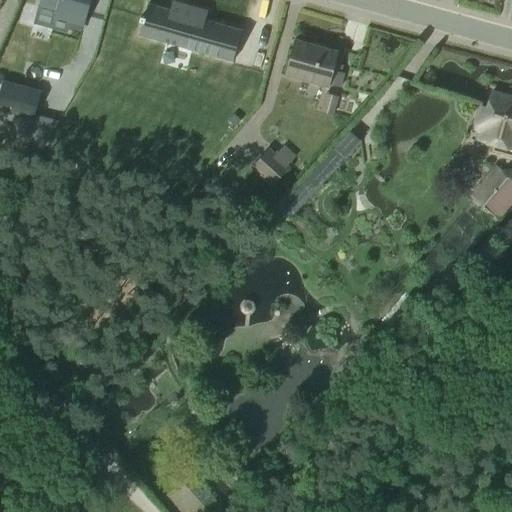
[(67,29),(81,33),(90,0),(39,0),(33,24),(66,33),(67,29)]
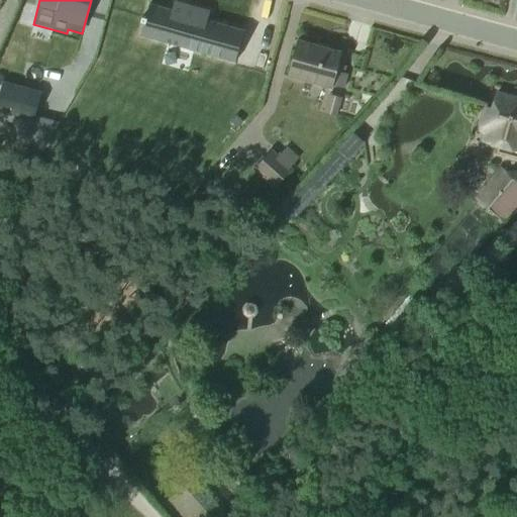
[(206,21),(209,12),(173,2),(171,11),(148,5),(144,18),(141,17),(140,22),(143,23),(139,36),(234,63),(243,31),(206,21)]
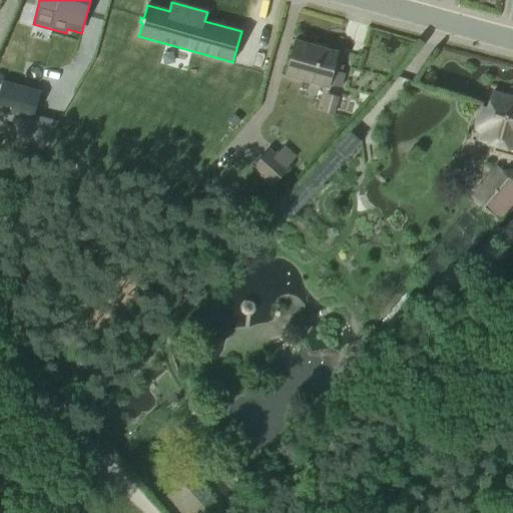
[(285,75),(329,87),(330,85),(341,88),(345,74),(341,73),(344,66),(335,63),(338,52),(295,40),(285,75)]
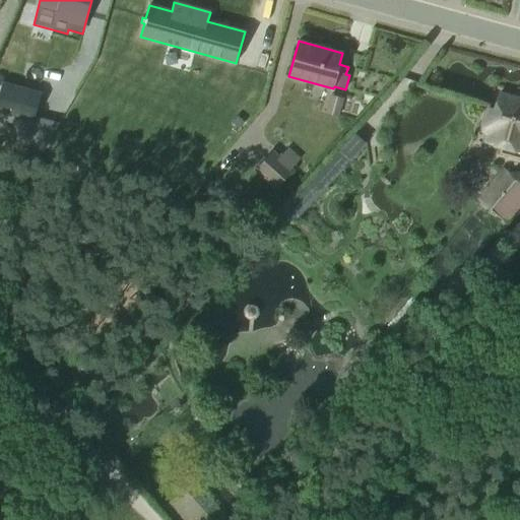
[(0,90),(0,113),(56,129),(58,123),(34,116),(41,92),(3,82),(0,90)]
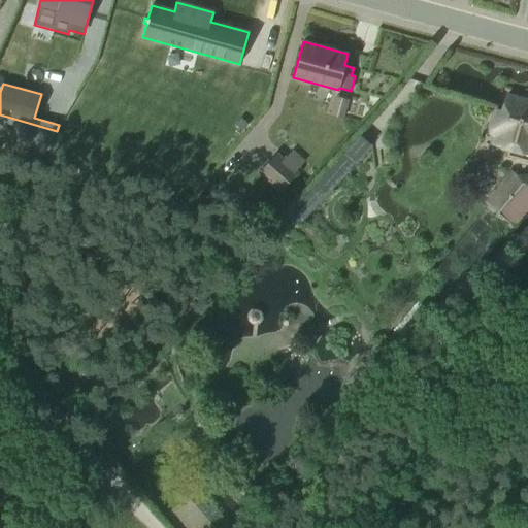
[(527,106),(526,106),(527,101),(506,96),(502,110),(494,108),(487,132),(488,132),(488,135),(492,136),(490,145),(500,149),(500,150),(504,151),(502,159),(527,165),(527,106)]
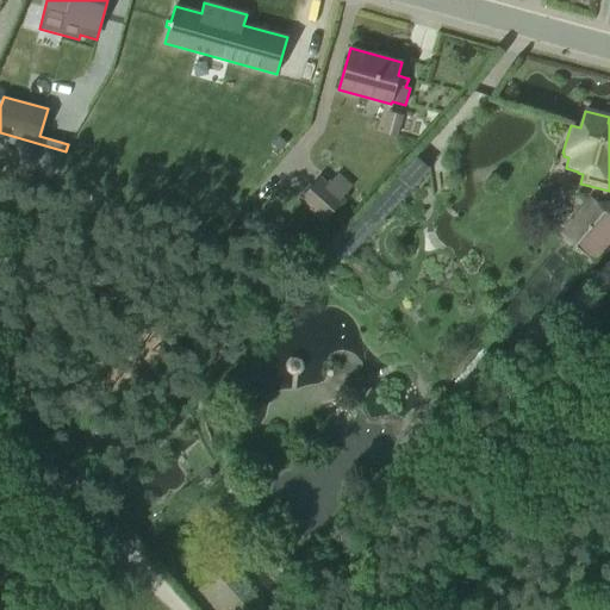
[(381,134),(397,138),(403,116),(387,112),(381,134)]
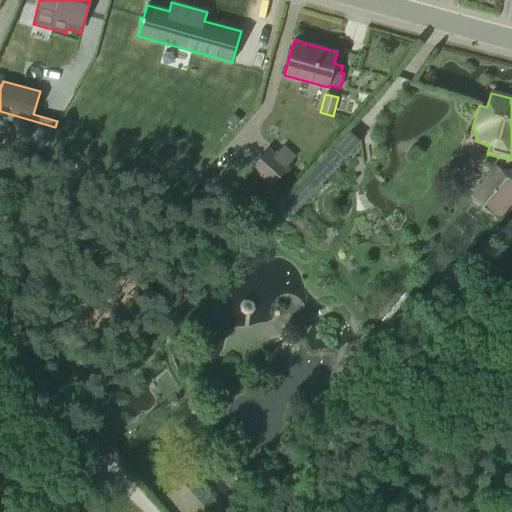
[(0,134),(43,147),(55,127),(0,111),(0,134)]
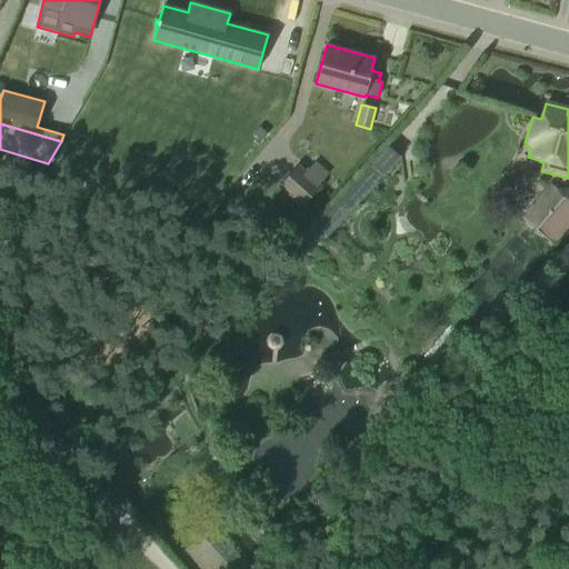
[(369,163),(382,177),(400,158),(386,145),(369,163)]
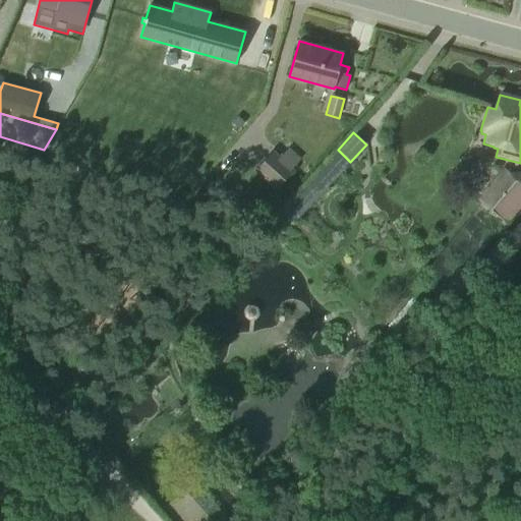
[(254,172),(276,190),(294,170),(293,168),(301,159),(289,149),(280,157),(273,152),(254,172)]
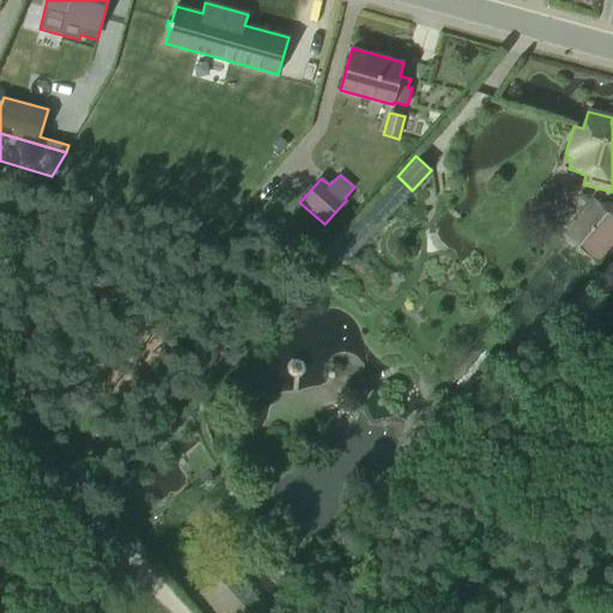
[(612,240),(612,217),(607,212),(578,247),(581,250),(577,255),(589,265),(593,259),(595,261),(612,240)]
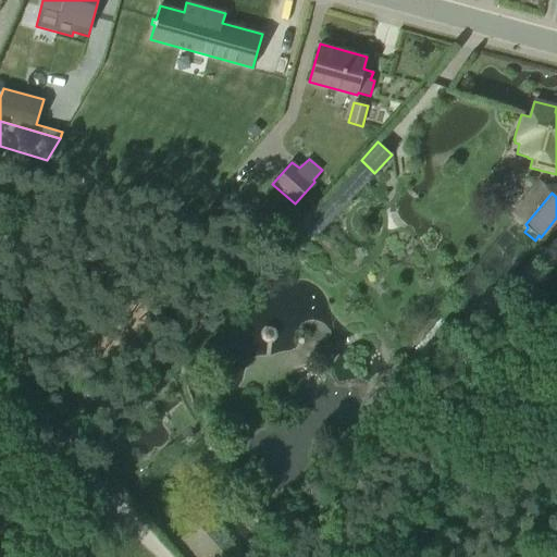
[(279,255),(287,262),(316,231),(306,223),(279,255)]
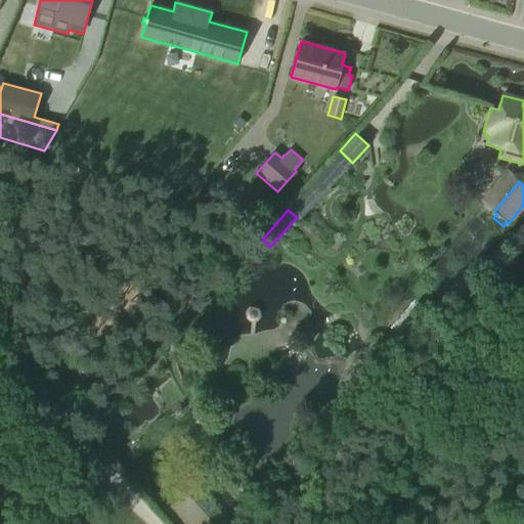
[(440,309),(428,299),(421,306),(412,300),(342,383),(347,388),(337,402),(345,408),(392,362),(408,343),(410,345),(440,309)]
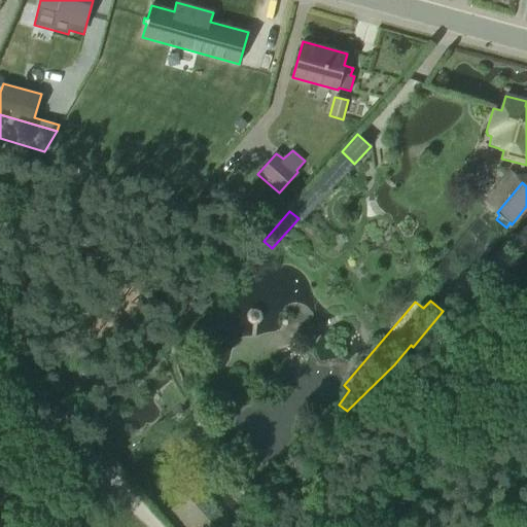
[(252,324),(255,324),(257,324),(259,322),(261,320),(261,318),(261,315),(260,313),(258,311),(256,310),(254,309),(251,310),(249,311),(248,313),(246,315),(246,317),(247,319),(248,321),(250,323),(252,324)]
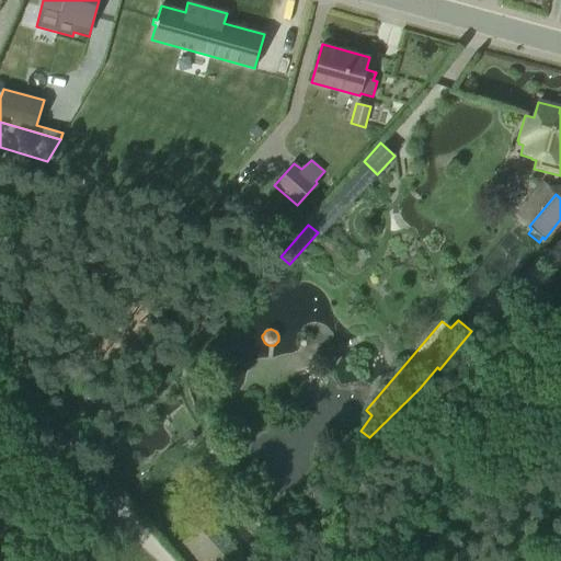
[(493,432),(503,438),(515,420),(505,413),(493,432)]
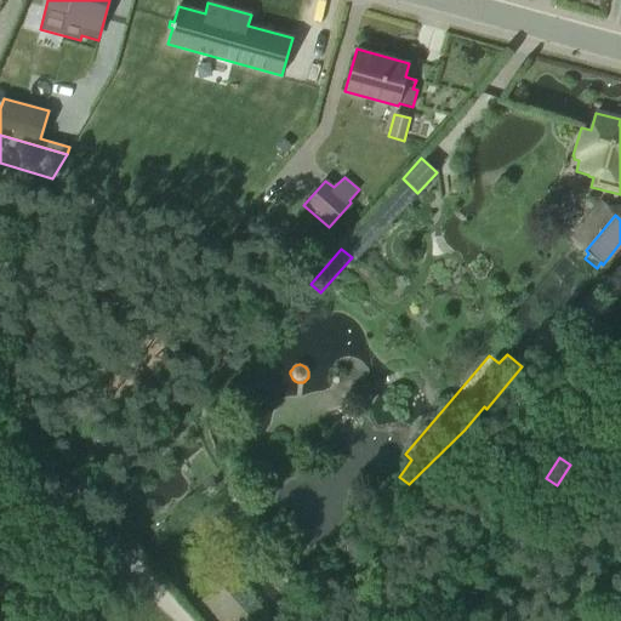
[(171,518),(181,528),(198,510),(188,500),(171,518)]
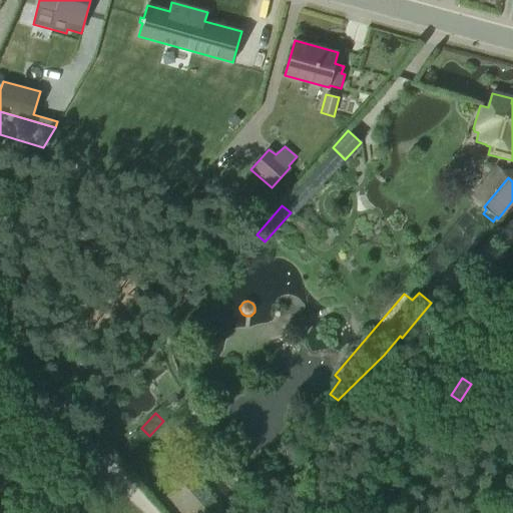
[(161,500),(172,512),(218,512),(222,510),(191,475),(181,483),(161,500)]
